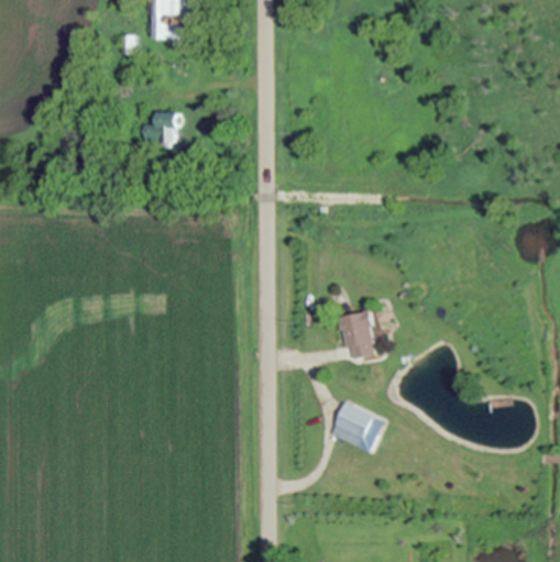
[(189,17),(188,0),(155,0),(155,40),(183,41),(184,17),(189,17)]
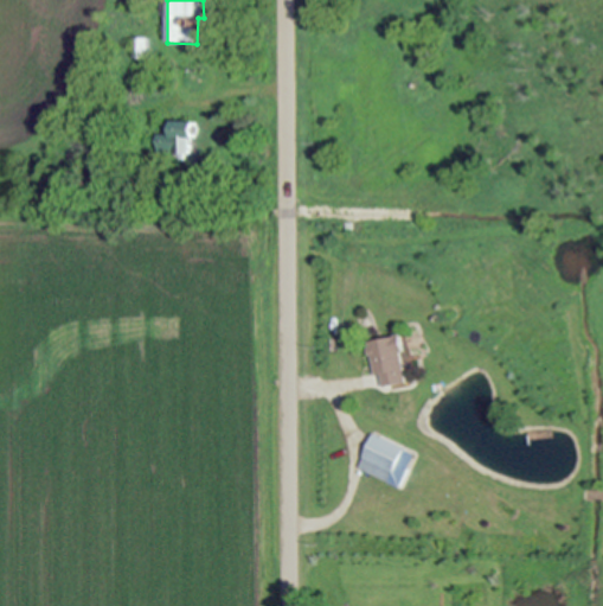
[(172,134),(155,134),(155,155),(194,155),(194,122),(172,122),(172,134)]
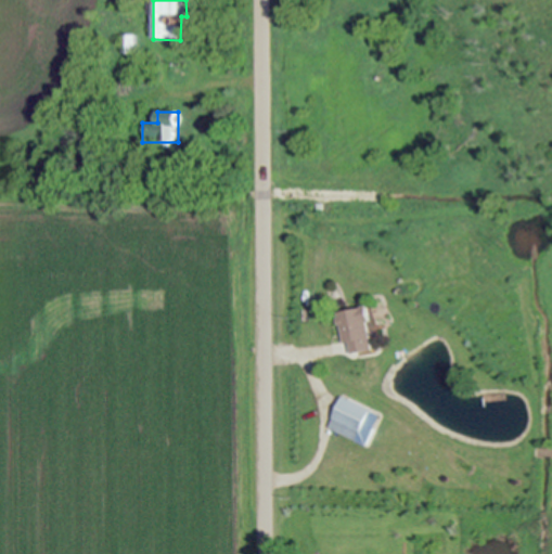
[(364,335),(367,348),(346,352),(344,339),(338,340),(337,329),(335,330),(334,322),(333,322),(332,317),(333,317),(332,310),(360,305),(360,307),(363,320),(361,320),(364,335)]
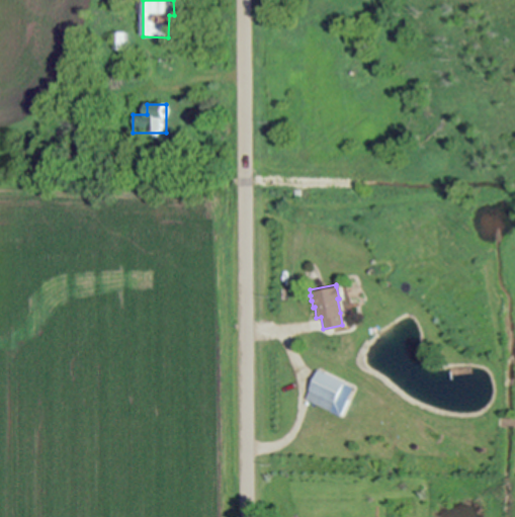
[(340,313),(337,298),(339,298),(336,286),(341,284),(344,295),(345,295),(348,311),(340,313)]
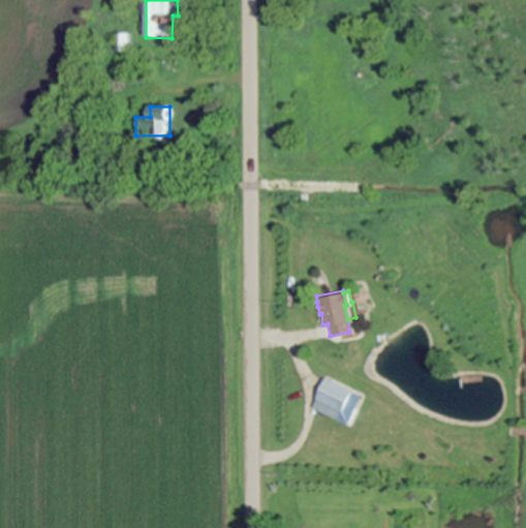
[(455,381),(456,386),(455,386),(454,375),(475,374),(476,380),(455,381)]
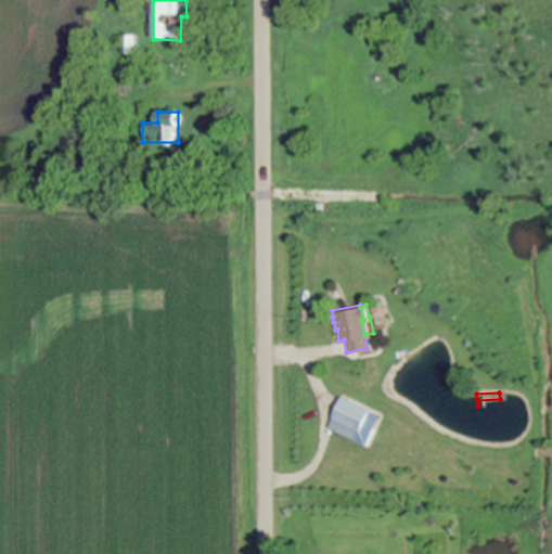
[(356,428),(330,415),(339,396),(367,409),(357,428),(356,428)]
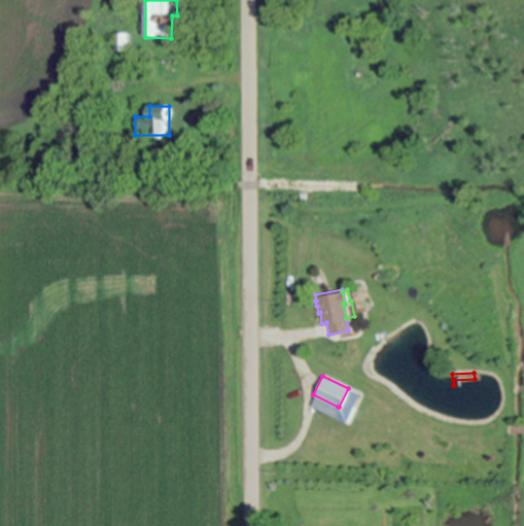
[(338,407),(333,418),(307,406),(313,394),(338,407)]
